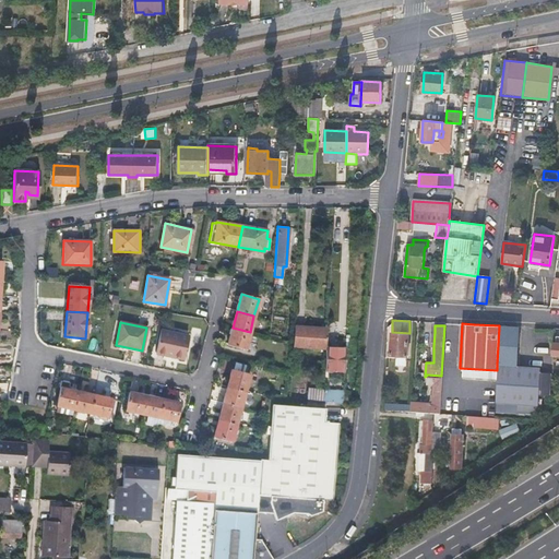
[(518,326),(499,325),(497,364),(498,365),(515,365),(516,352),(513,349),(513,343),(516,341),(518,326)]
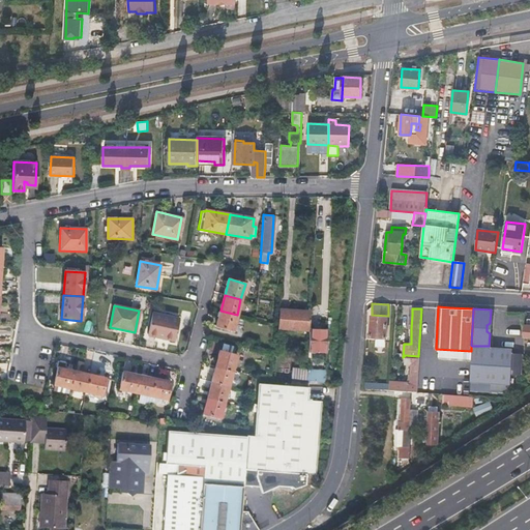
[(237,315),(221,311),(216,327),(233,331),(237,315)]
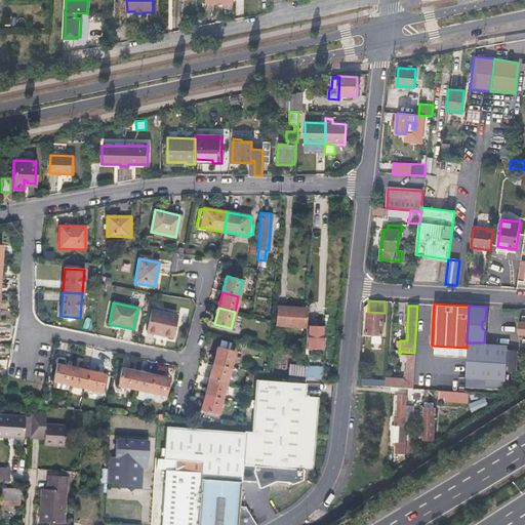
[(293,312),(293,309),(278,308),(277,326),(306,327),(306,312),(293,312)]
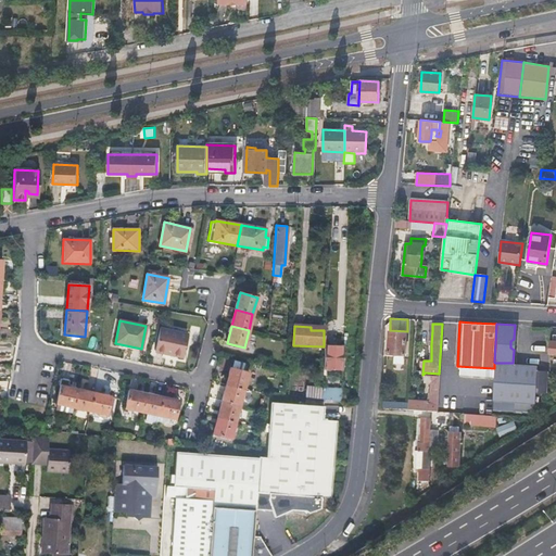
[(160,329),(155,351),(181,357),(186,335),(160,329)]
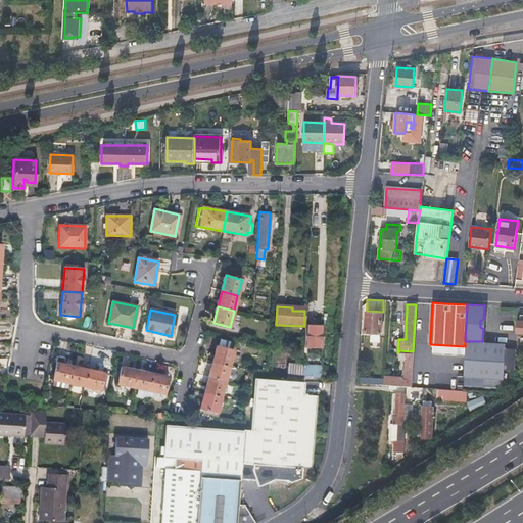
[(366,333),(381,333),(382,313),(366,312),(366,333)]
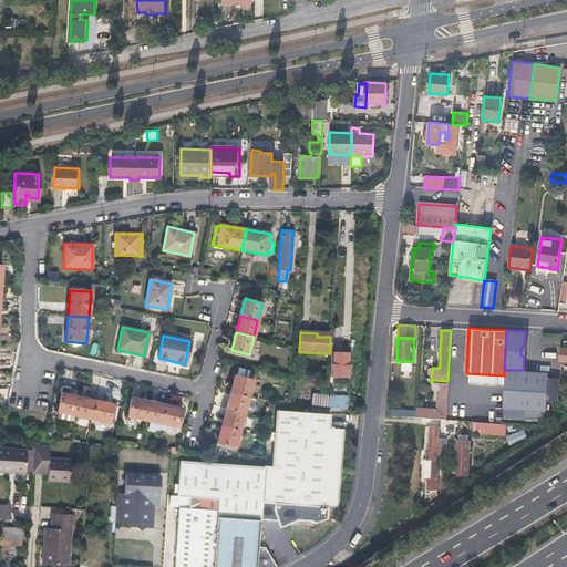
[(331,352),(330,375),(349,377),(350,353),(331,352)]
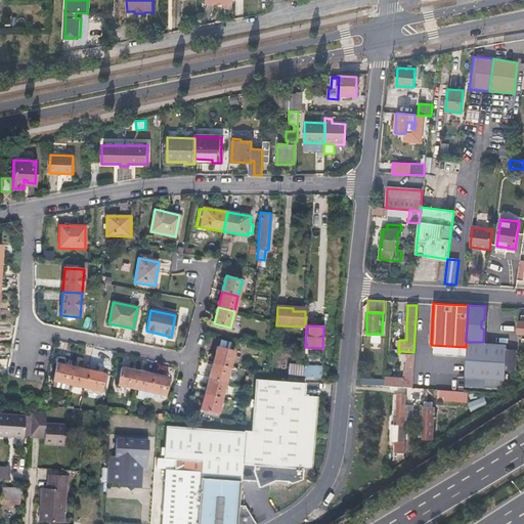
[(483,342),(467,342),(465,386),(484,387),(485,379),(504,380),(506,344),(483,342)]
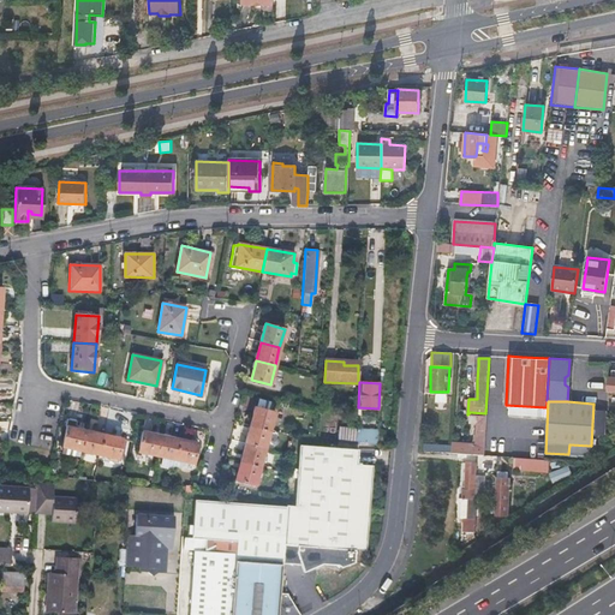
[(255,407),(250,425),(269,430),(274,413),(255,407)]
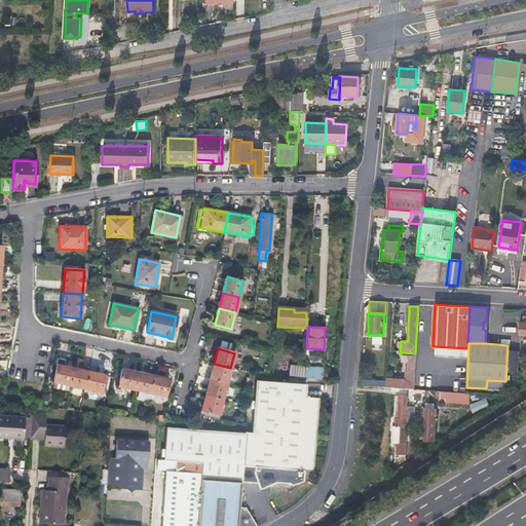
[(413,387),(415,353),(402,352),(401,360),(409,361),(408,371),(406,371),(406,378),(386,377),(385,378),(385,385),(413,387)]
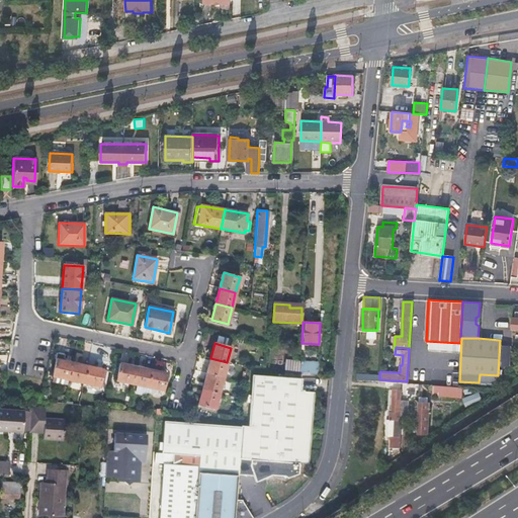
[(210,358),(206,373),(223,378),(227,362),(210,358)]
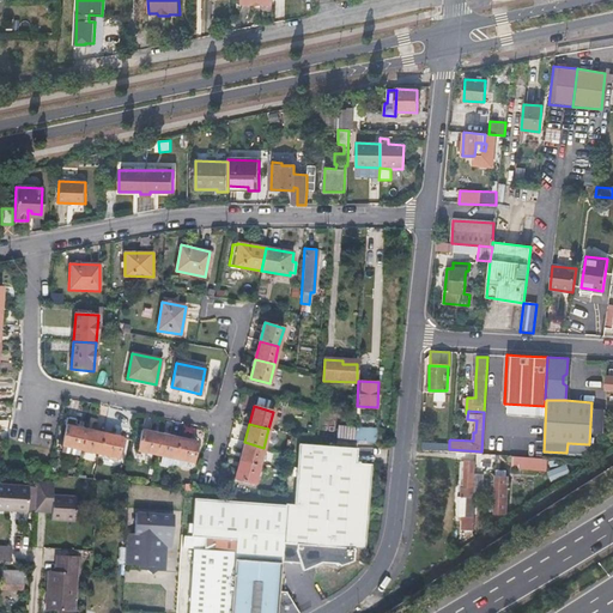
[(80,449),(84,430),(66,425),(62,444),(76,448),(76,449),(80,450),(80,449)]
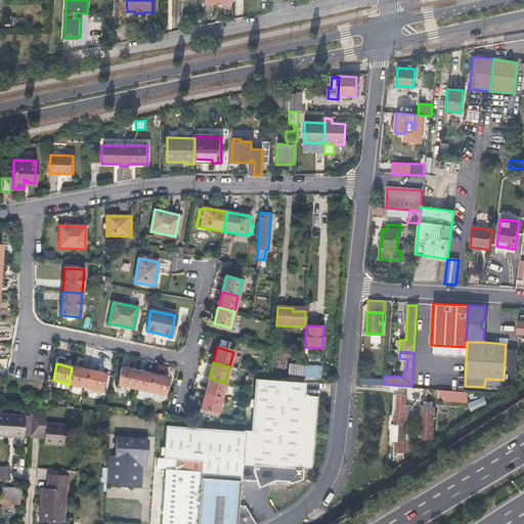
[(303,368),(303,376),(321,379),(321,366),(303,365),(303,368)]
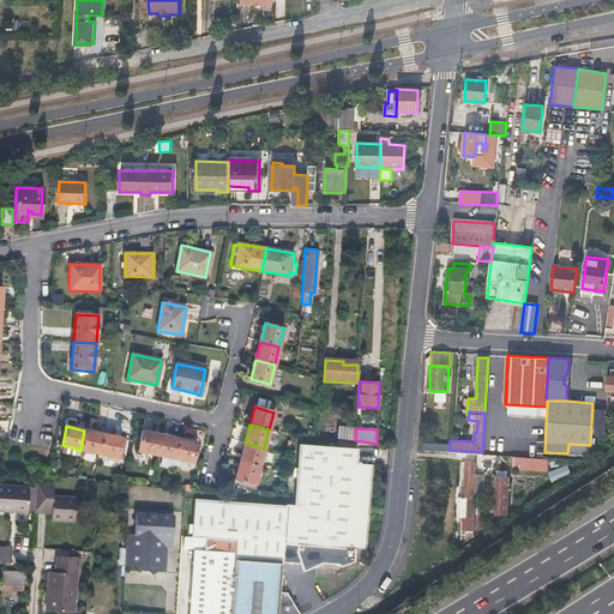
[(102,434),(84,431),(80,450),(98,453),(102,434)]
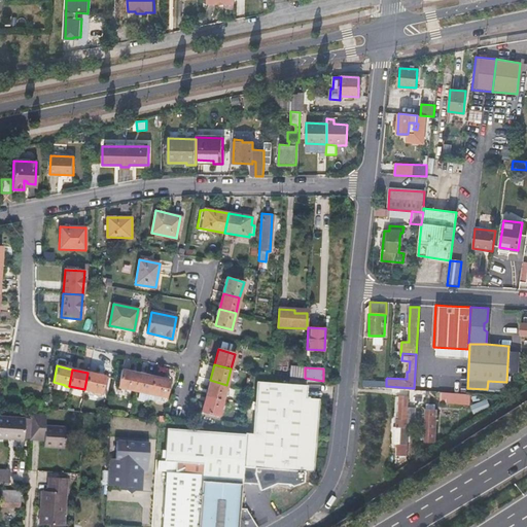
[(134,390),(138,373),(121,370),(117,387),(134,390)]
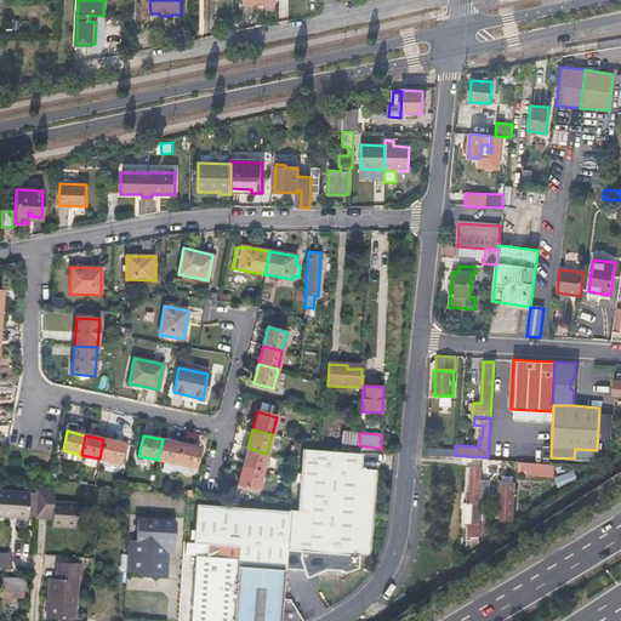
[(343,444),(359,445),(359,437),(343,436),(343,444)]
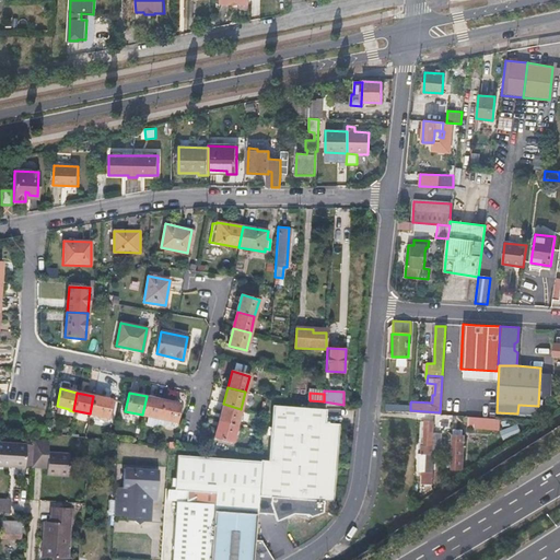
[(111,399),(93,396),(90,413),(98,415),(98,418),(105,420),(111,399)]
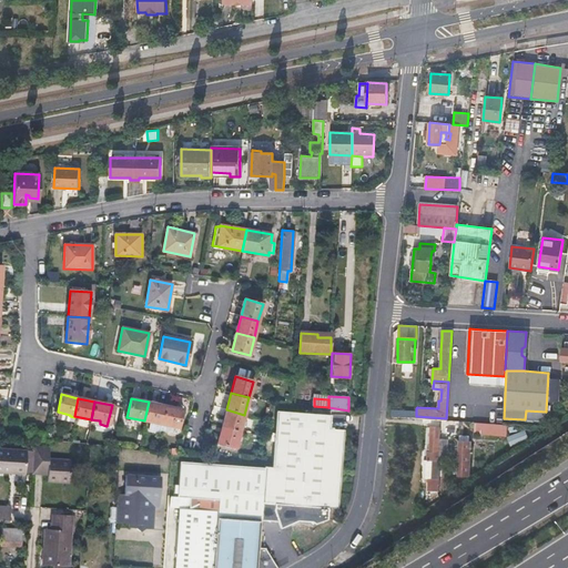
[(165,406),(149,402),(144,421),(161,425),(165,406)]
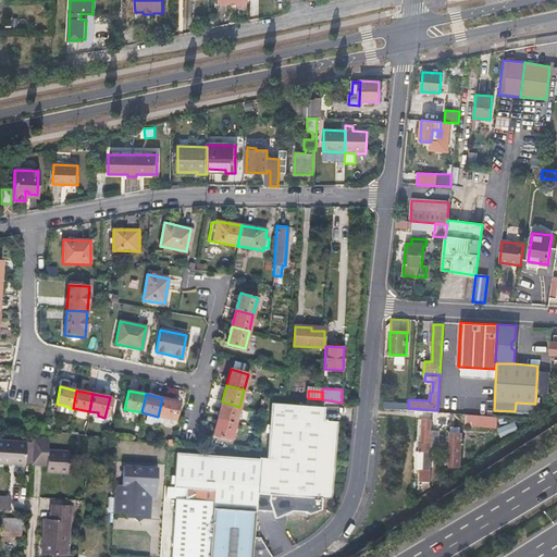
[(162,398),(158,417),(169,419),(174,420),(178,401),(162,398)]
